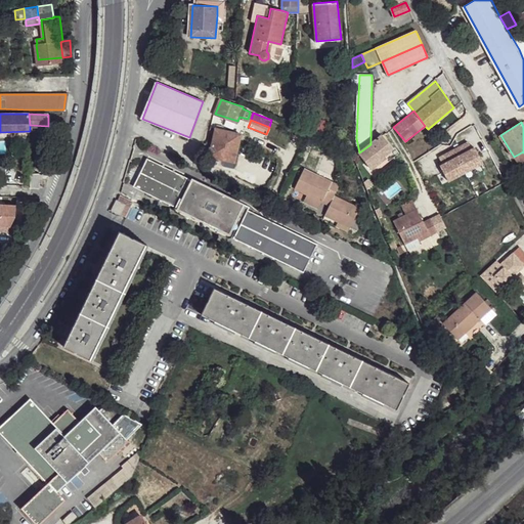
[(234,162),(241,134),(216,129),(210,157),(219,159),(234,162)]
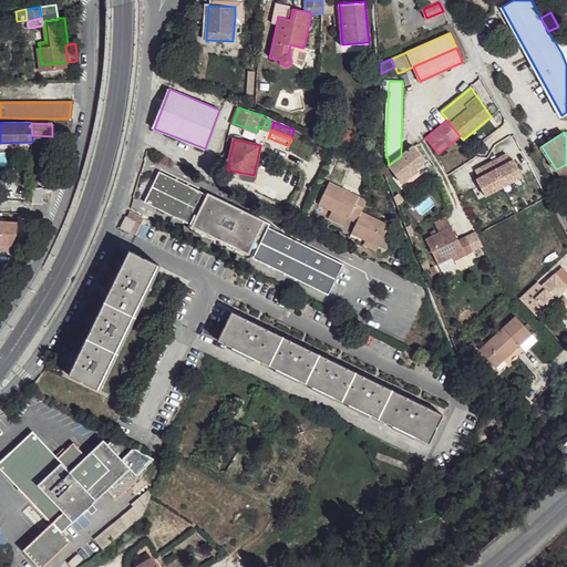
[(425,161),(413,146),(401,156),(389,165),(401,183),(416,169),(415,168),(425,161)]
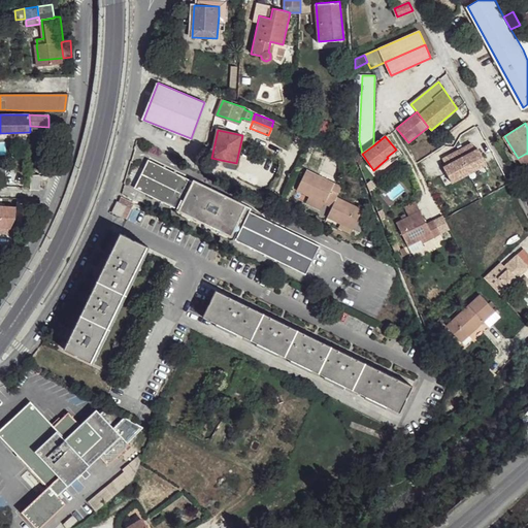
[(467,144),(439,162),(443,168),(440,170),(450,185),(483,163),(474,150),(471,151),(467,144)]
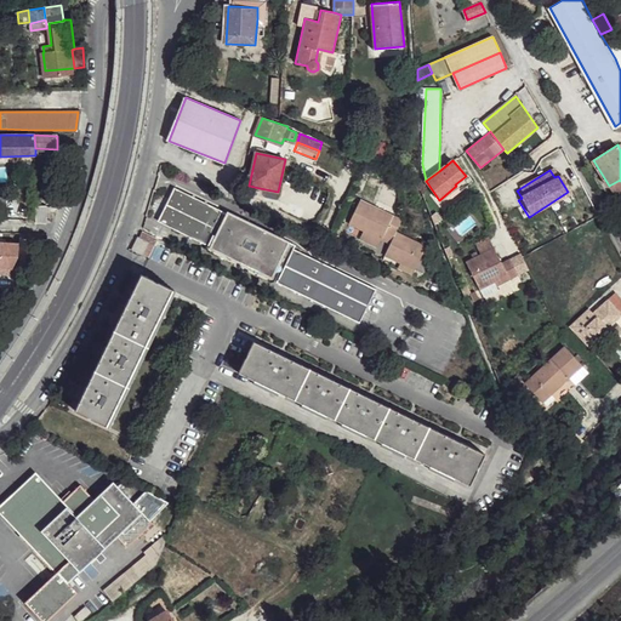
[(620,181),(620,180),(609,186),(614,194),(620,189),(620,181)]
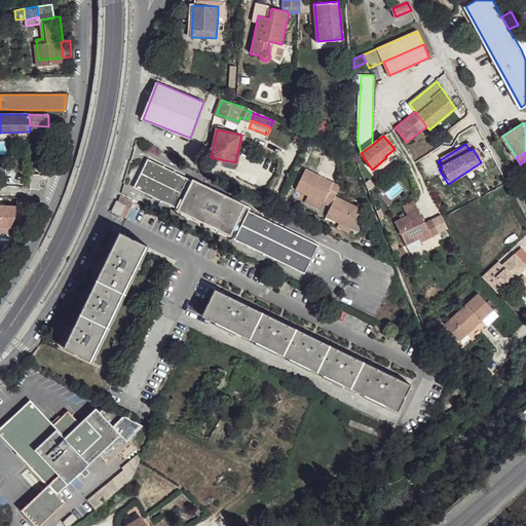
[(234,168),(235,162),(220,159),(219,164),(234,168)]
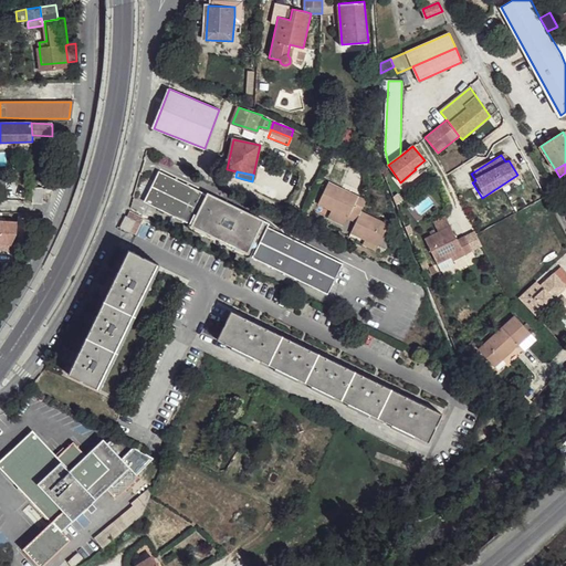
[(194,226),(207,197),(201,194),(159,173),(144,202),(186,224),(188,222),(194,226)]
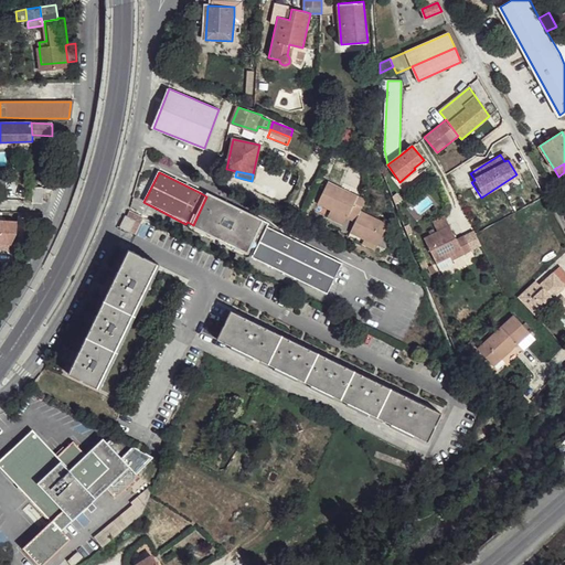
[(361,208),(365,198),(328,179),(318,202),(330,208),(348,216),(351,217),(353,213),(356,215),(361,208)]
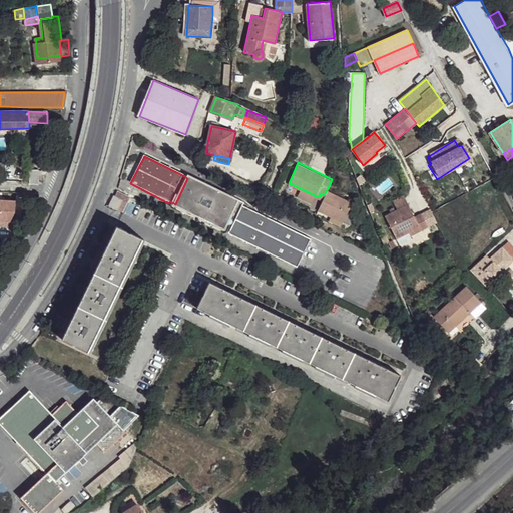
[(39,170),(30,170),(30,184),(39,184),(39,170)]
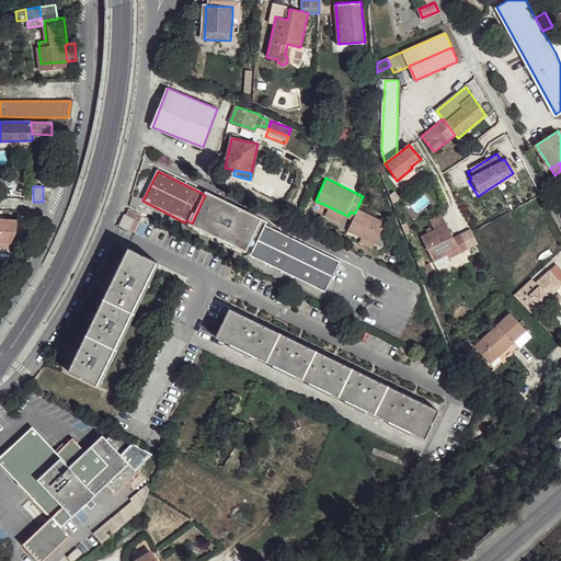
[(192,226),(247,252),(245,253),(250,256),(265,226),(266,222),(262,220),(207,194),(205,195),(192,224),(192,226)]
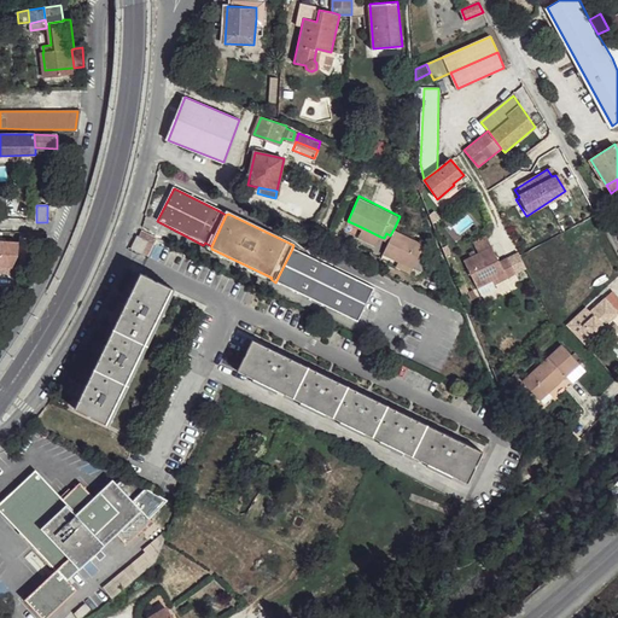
[(375,244),(380,237),(361,227),(357,237),(375,244)]
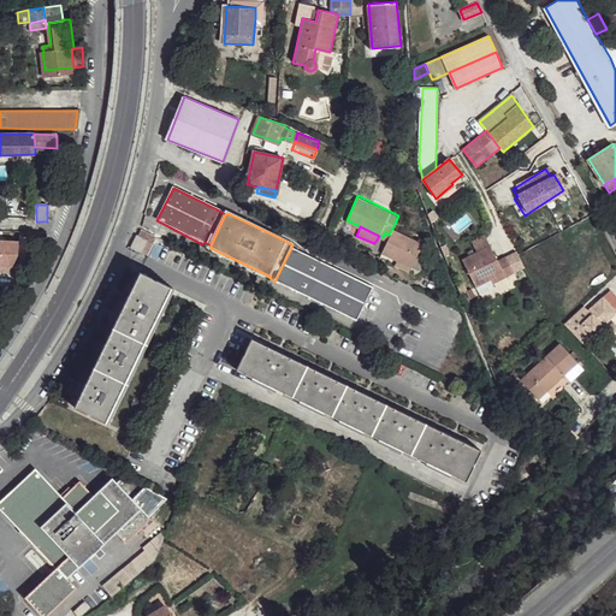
[(419,270),(426,254),(419,250),(422,241),(394,226),(389,235),(381,252),(396,259),(412,266),(419,270)]
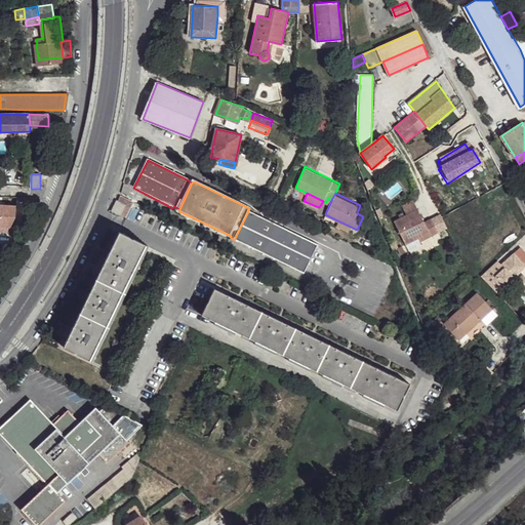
[(11,205),(0,204),(0,220),(10,221),(11,205)]
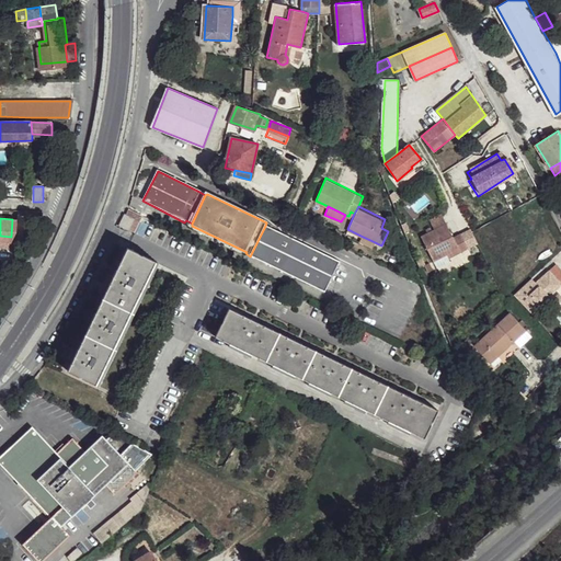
[(137,233),(142,224),(134,218),(129,230),(137,233)]
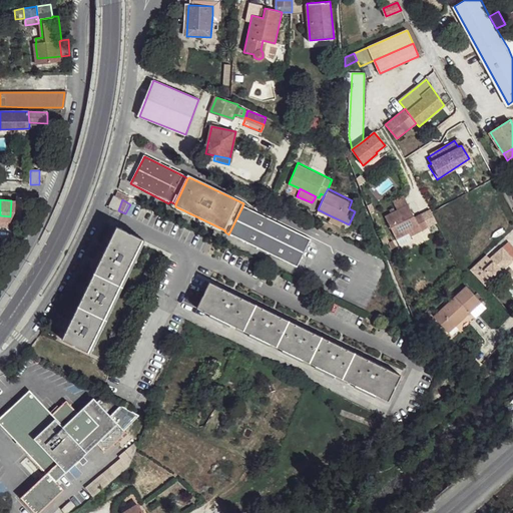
[(408,204),(385,216),(396,238),(408,232),(419,226),(420,230),(427,226),(421,213),(414,217),(408,204)]
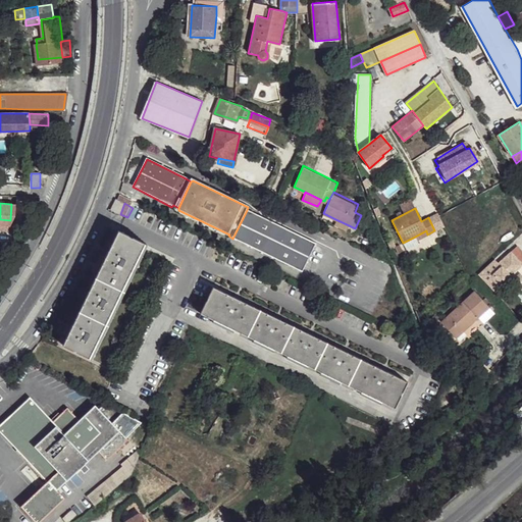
[(303,272),(316,245),(247,210),(232,239),(303,272)]
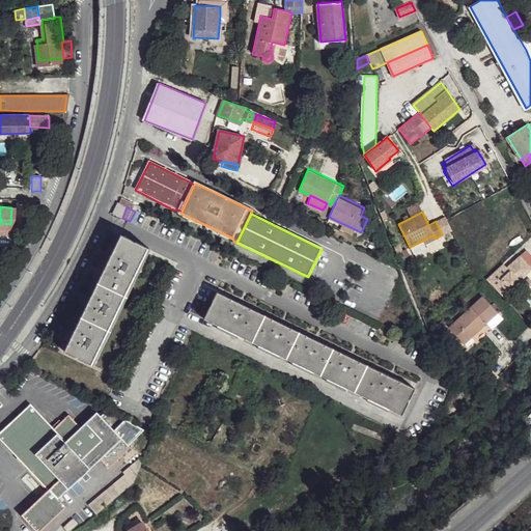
[(352,234),(355,229),(341,223),(339,229),(352,234)]
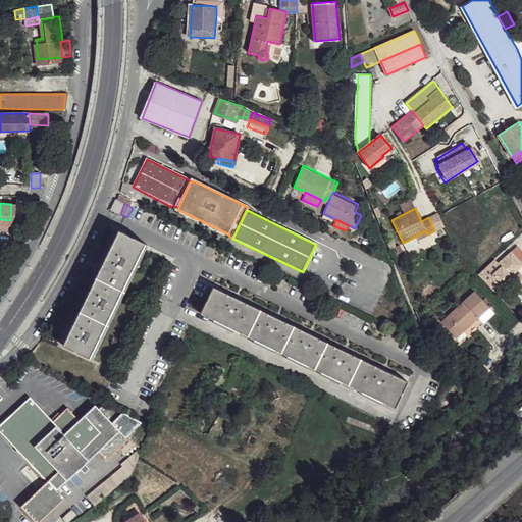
[(426,230),(415,237),(417,240),(427,235),(426,230)]
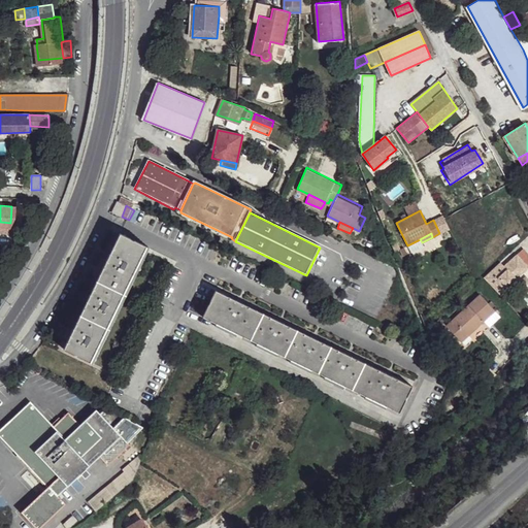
[(93,363),(153,250),(128,236),(67,350),(93,363)]
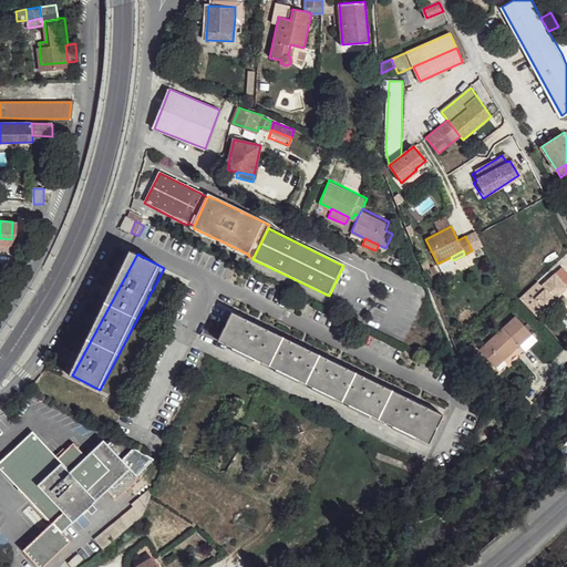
[(539,278),(522,295),(538,312),(566,286),(566,267),(565,265),(544,284),(539,278)]
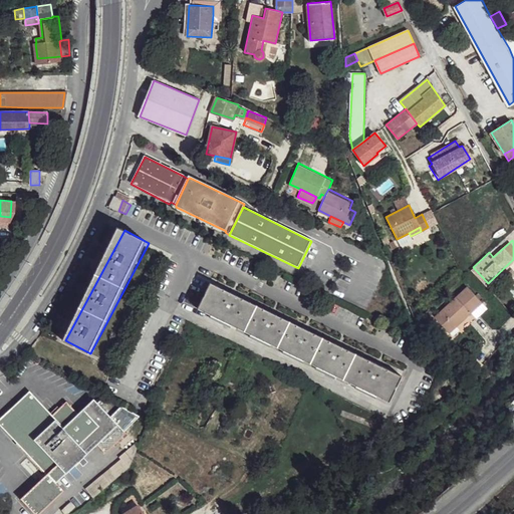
[(391,407),(404,379),(215,284),(202,309),(391,407)]
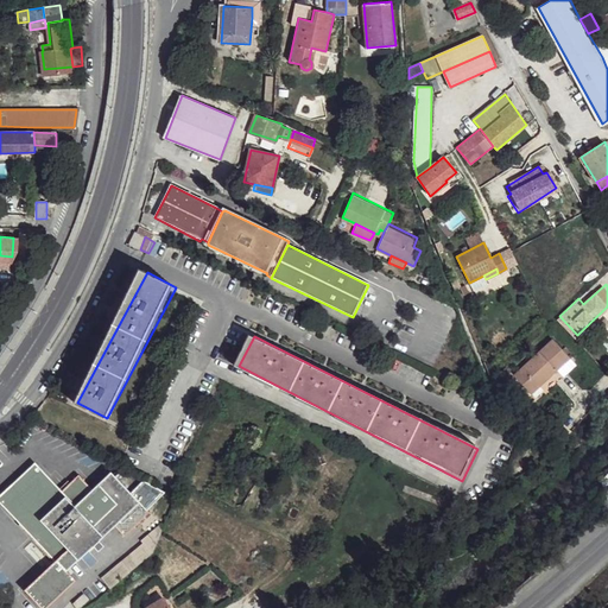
[(556,368),(570,355),(553,336),(539,348),(556,368)]
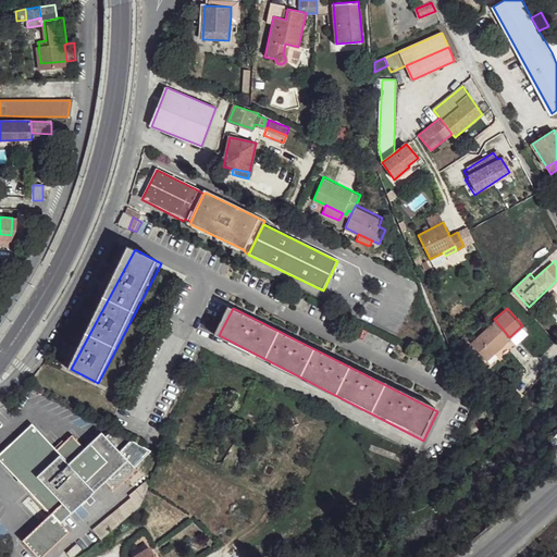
[(485,358),(509,337),(494,319),(470,341),(485,358)]
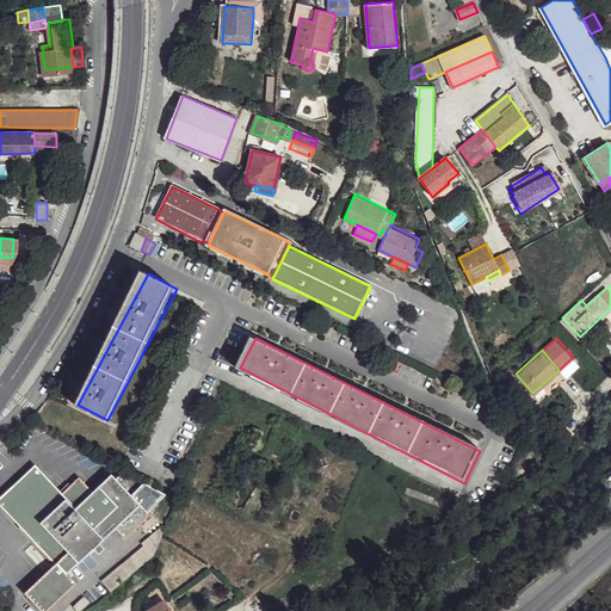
[(566,378),(579,365),(573,357),(559,370),(566,378)]
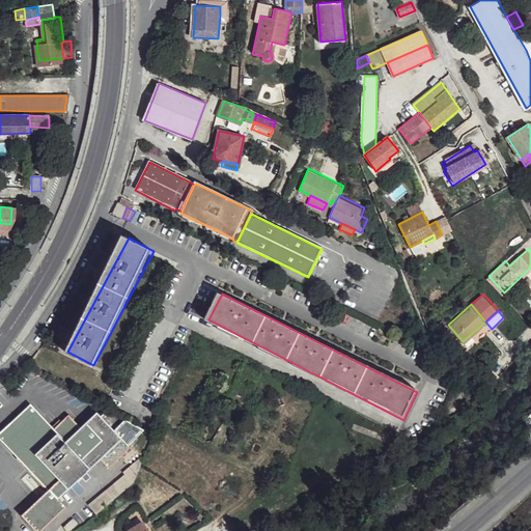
[(262,383),(267,374),(249,366),(246,374),(249,376),(248,380),(252,382),(254,379),(262,383)]
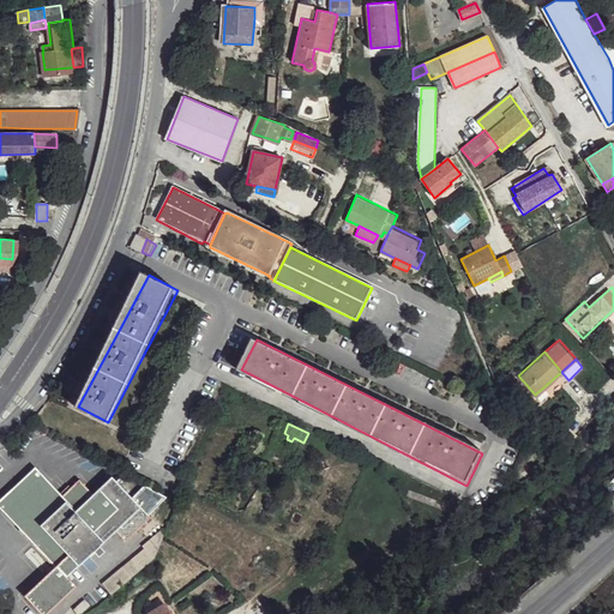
[(34,465),(0,498),(0,503),(58,564),(28,594),(47,613),(78,583),(70,575),(116,529),(125,537),(146,512),(145,510),(156,497),(139,480),(127,492),(107,469),(88,487),(73,473),(56,491),(34,465)]
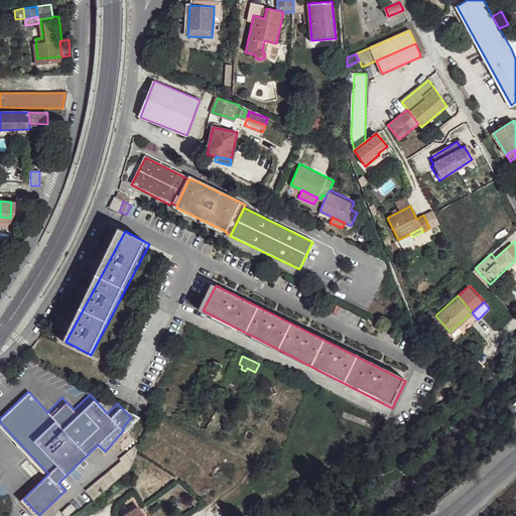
[(130,470),(133,462),(139,446),(138,444),(121,459),(123,461),(103,477),(111,486),(130,470)]
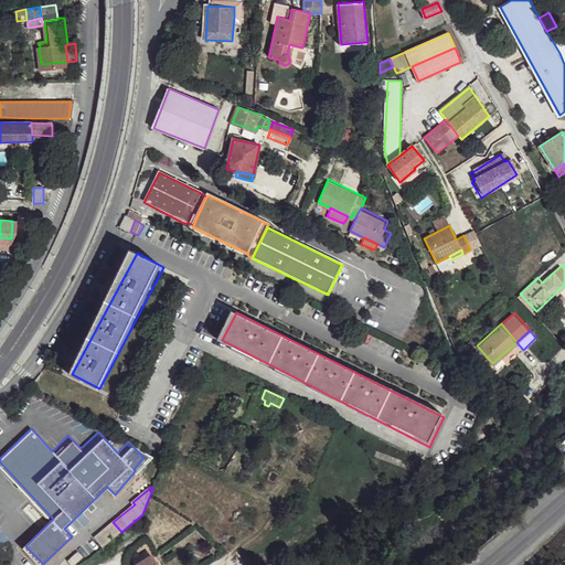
[(121,532),(113,522),(95,537),(103,547),(121,532)]
